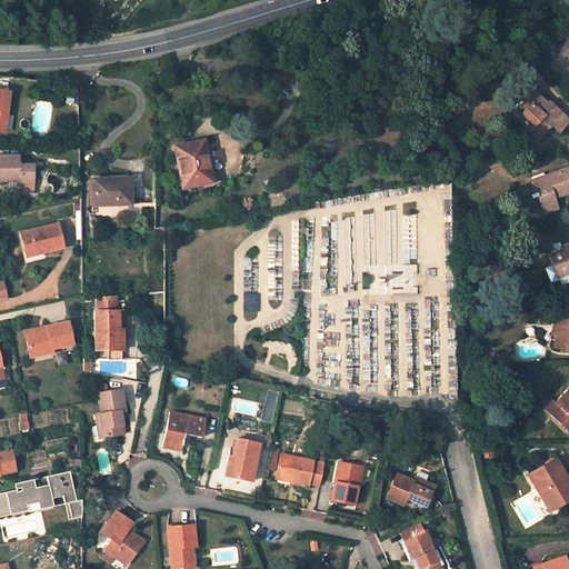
[(538,55),(550,67),(557,60),(562,65),(568,71),(568,53),(560,45),(551,55),(545,48),(538,55)]
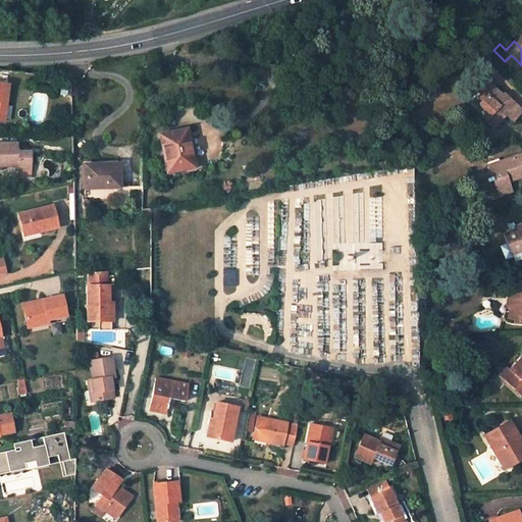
[(516,59),(511,55),(505,61),(510,66),(516,59)]
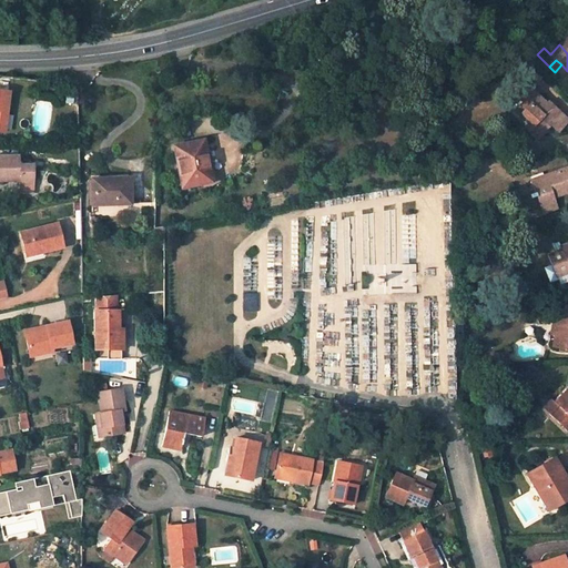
[(536,140),(549,125),(557,132),(567,122),(547,103),(546,105),(528,89),(524,85),(520,83),(518,84),(514,89),(513,90),(514,91),(519,98),(524,102),(514,112),(528,125),(525,129),(536,140)]
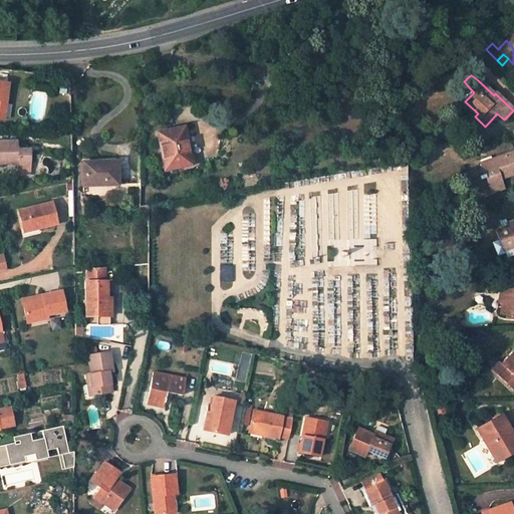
[(184,129),(158,134),(165,171),(176,168),(175,165),(191,161),(187,144),(191,143),(189,133),(185,134),(184,129)]
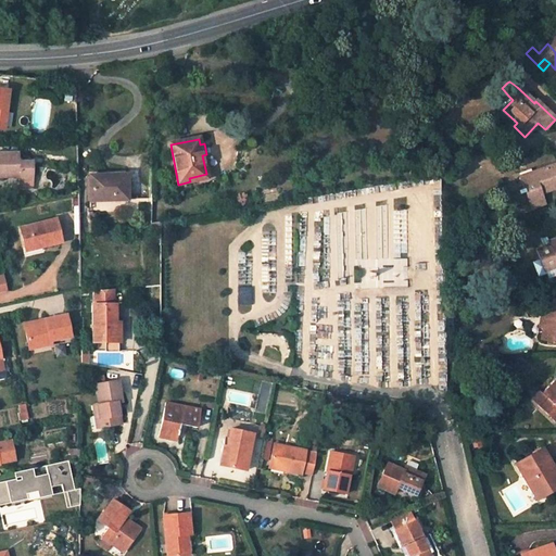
[(19,154),(0,154),(0,178),(19,178),(19,182),(27,182),(32,177),(33,176),(32,163),(19,163),(19,154)]
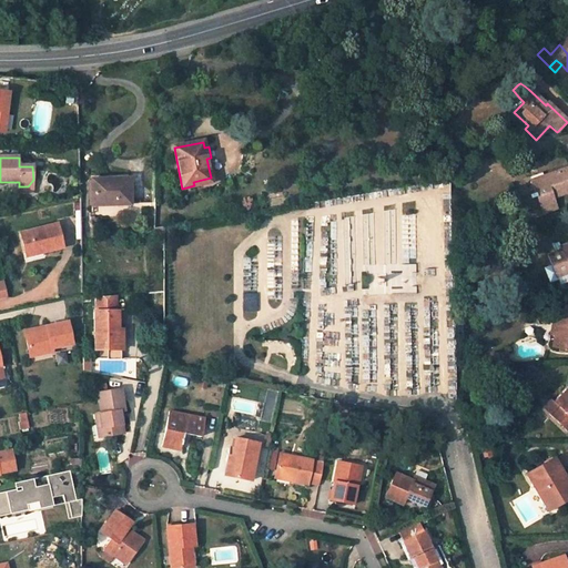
[(215,181),(211,158),(206,159),(211,178),(212,182),(215,181)]
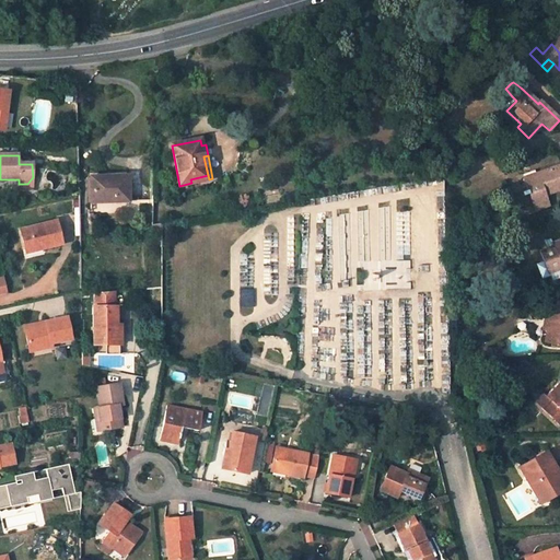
[(559,189),(559,166),(524,178),(534,210),(547,206),(544,196),(559,189)]
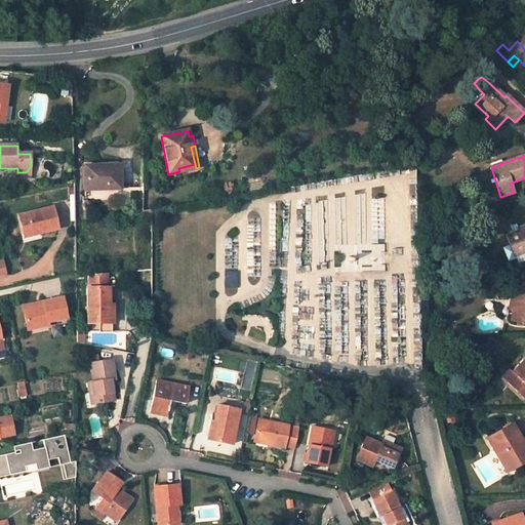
[(106,165),(85,166),(85,190),(120,189),(120,169),(111,169),(106,169),(106,165)]
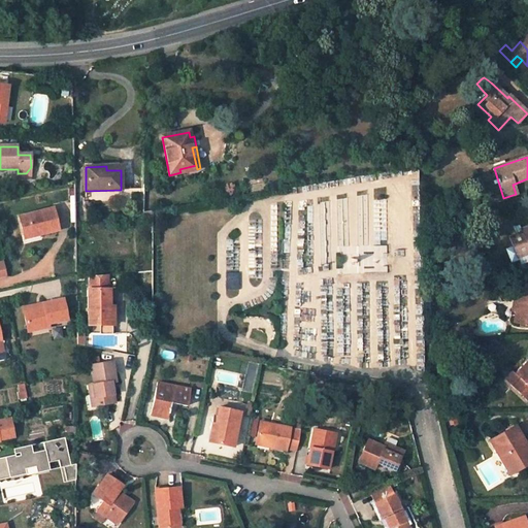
[(26,173),(18,173),(19,182),(30,180),(30,168),(26,173)]
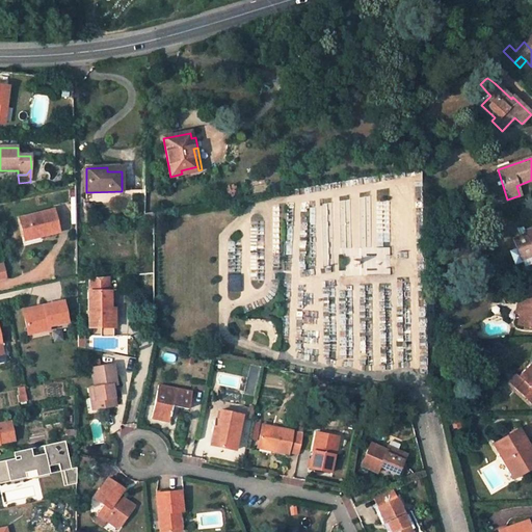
[(53,211),(20,218),(24,237),(42,233),(43,236),(59,232),(53,211)]
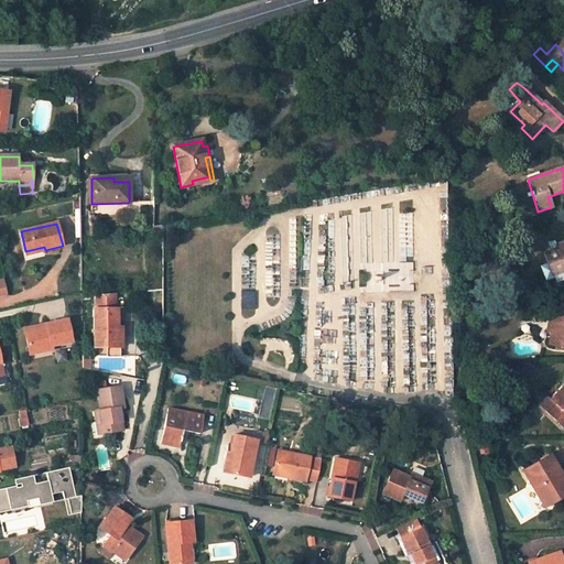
[(563,242),(556,246),(555,242),(549,246),(551,251),(544,253),(552,275),(563,270),(563,242)]
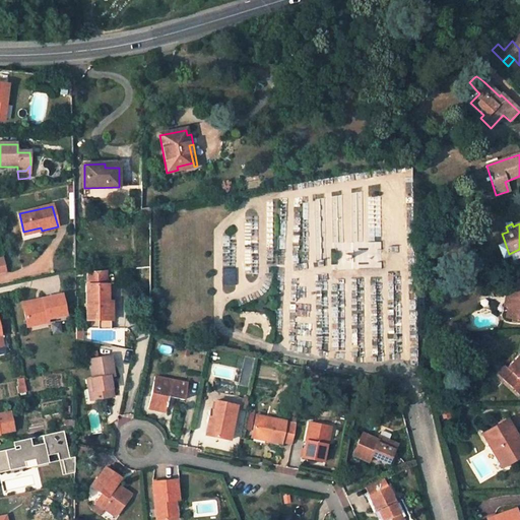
[(222,269),(223,283),(237,282),(236,268),(222,269)]
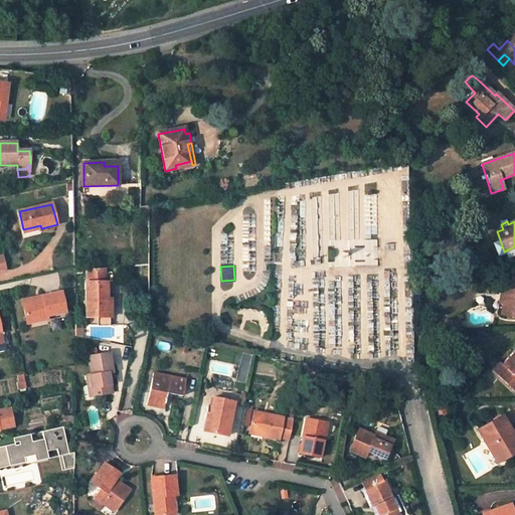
[(86,301),(86,318),(105,318),(105,301),(107,301),(108,283),(106,283),(107,269),(88,271),(87,283),(86,283),(86,301)]
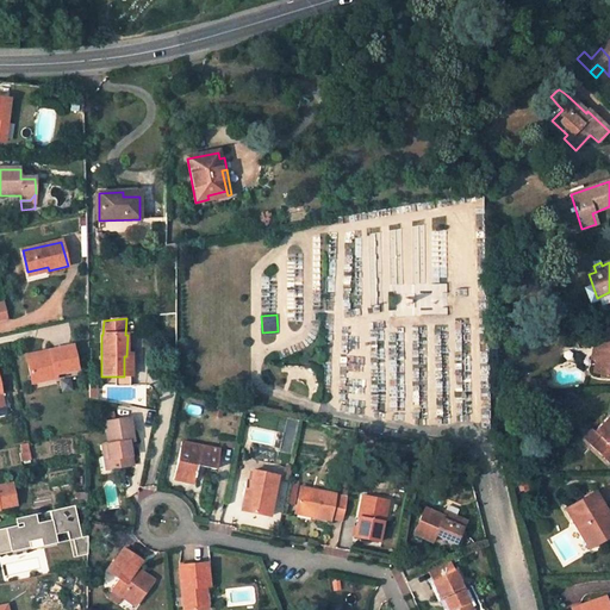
[(609,330),(603,329),(595,373),(609,375),(609,330)]
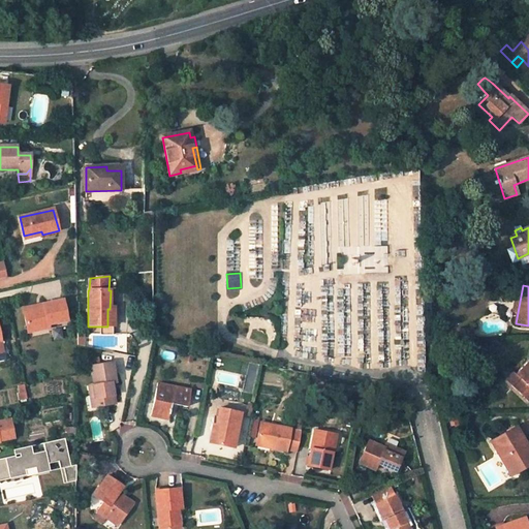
[(66,320),(63,301),(42,305),(42,309),(24,313),(28,333),(50,328),(49,324),(66,320)]
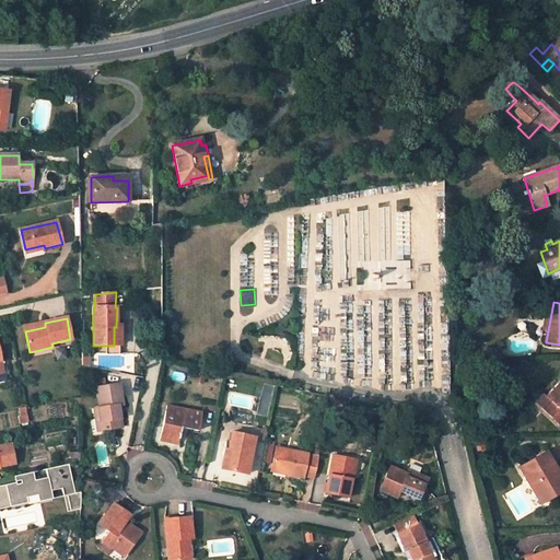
[(500,351),(485,351),(486,361),(501,361),(500,351)]
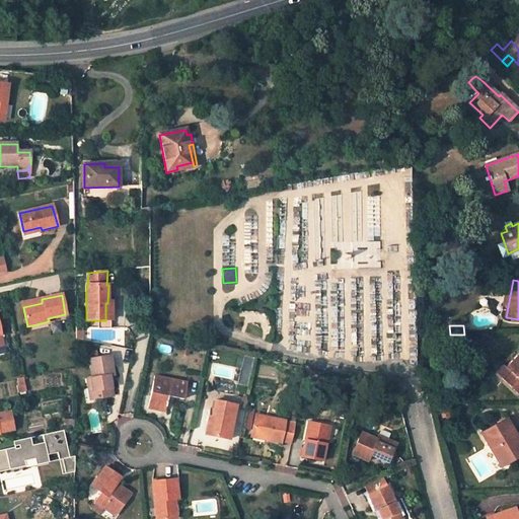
[(518,356),(507,369),(510,371),(503,378),(516,390),(518,386),(518,356)]
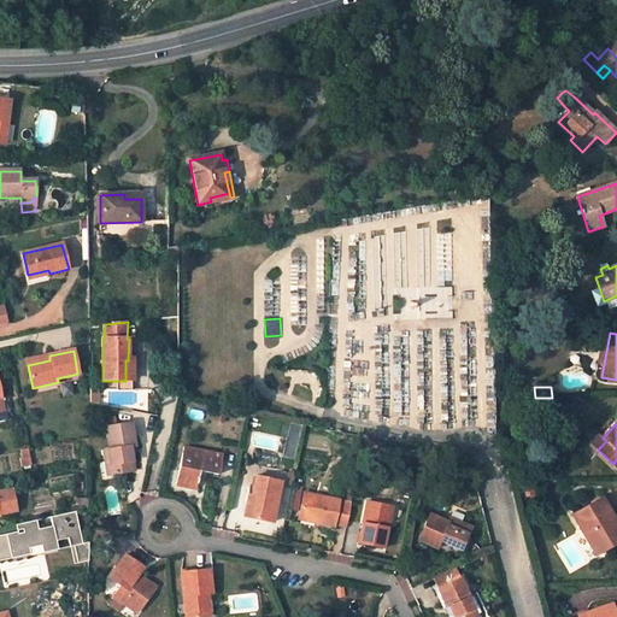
[(130,457),(129,450),(134,448),(133,438),(130,425),(105,429),(109,451),(103,453),(105,463),(109,463),(111,476),(133,472),(130,457)]
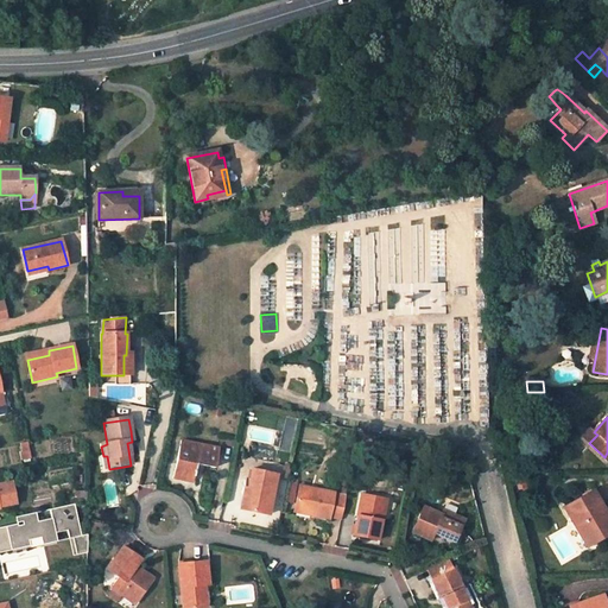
[(182,442),(173,477),(176,481),(185,482),(195,479),(197,466),(216,470),(220,449),(182,442)]
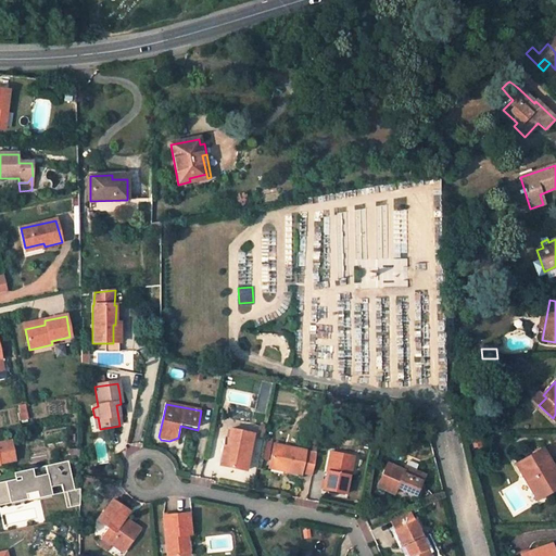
[(253,434),(230,430),(226,449),(229,450),(226,467),(247,471),(253,434)]
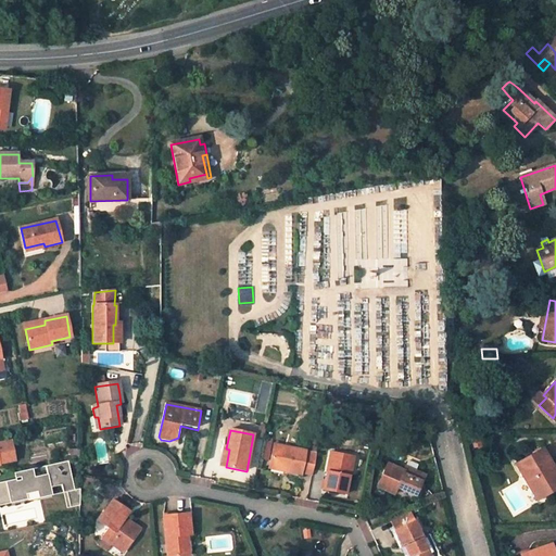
[(0,464),(15,462),(11,441),(0,443),(0,464)]
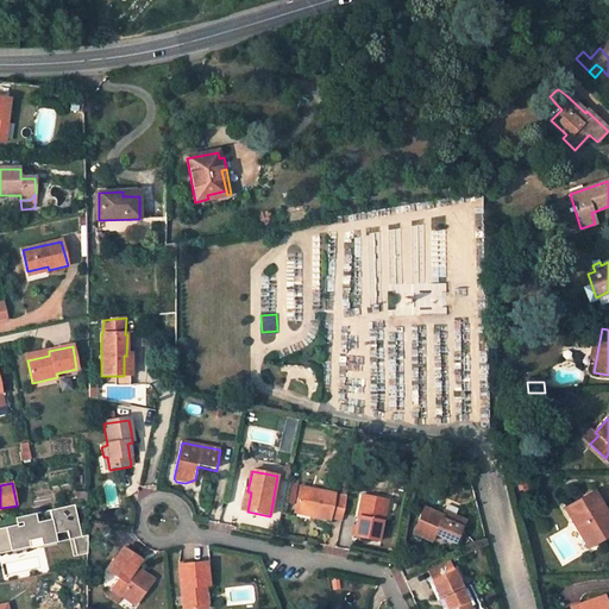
[(346,497),(300,488),(295,509),(312,513),(311,516),(330,520),(330,519),(341,521),(346,497)]
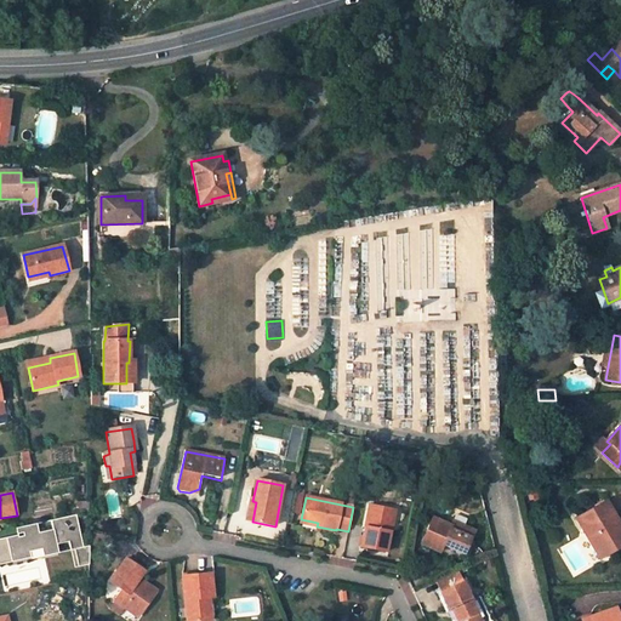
[(252,501),(250,500),(245,520),(252,522),(256,502),(252,501)]
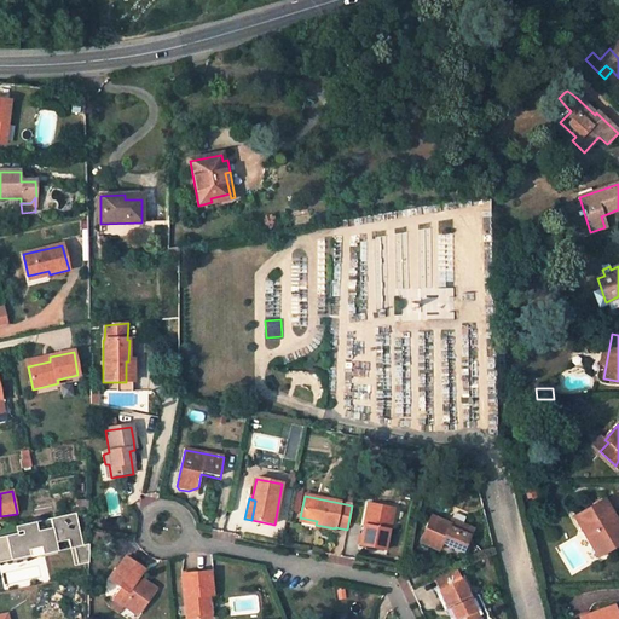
[(618,527),(603,501),(574,518),(599,557),(618,544),(618,531),(618,530),(618,528),(618,527)]
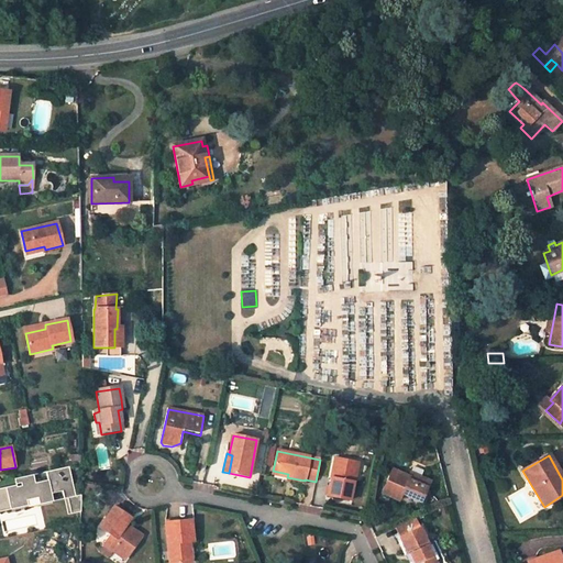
[(353,462),(334,459),(327,496),(350,500),(353,482),(350,481),(353,462)]
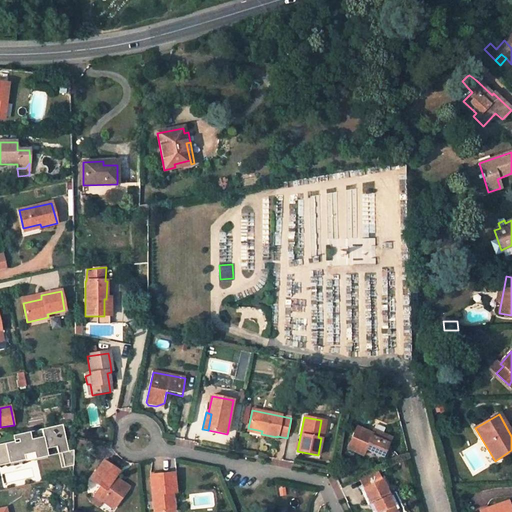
[(49,456),(47,449),(57,447),(58,454),(61,453),(69,451),(63,424),(21,434),(22,441),(15,443),(15,441),(0,444),(0,465),(10,463),(9,458),(34,453),(36,459),(49,456)]
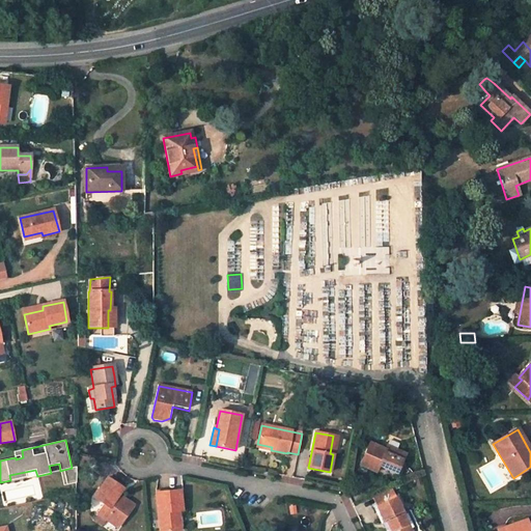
[(385,450),(369,443),(360,465),(375,472),(379,466),(397,473),(404,454),(387,446),(385,450)]
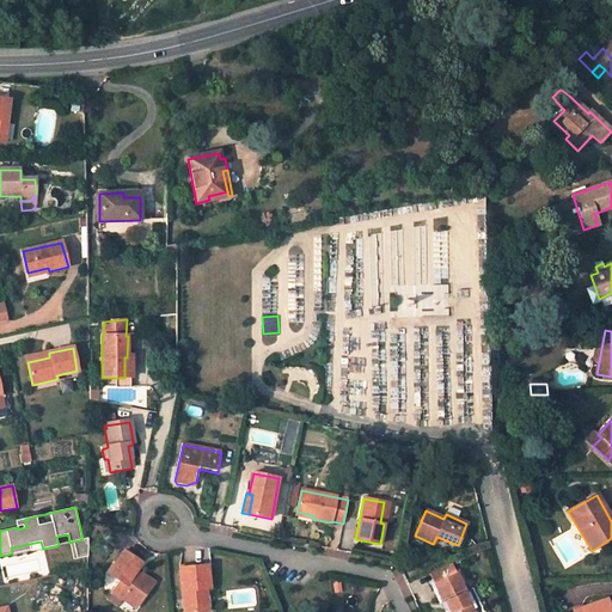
[(104,539),(106,530),(89,526),(89,536),(104,539)]
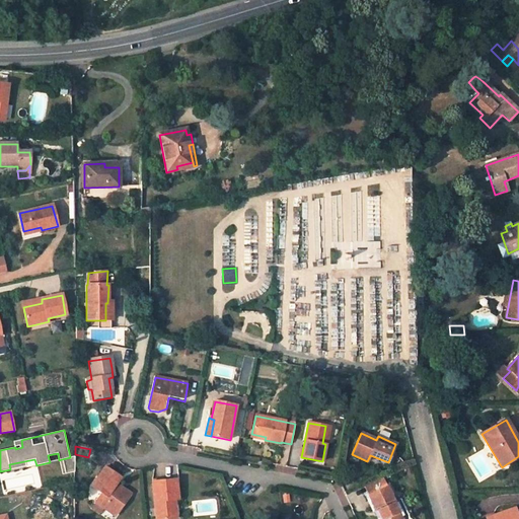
[(75,471),(75,456),(70,457),(62,459),(65,473),(75,471)]
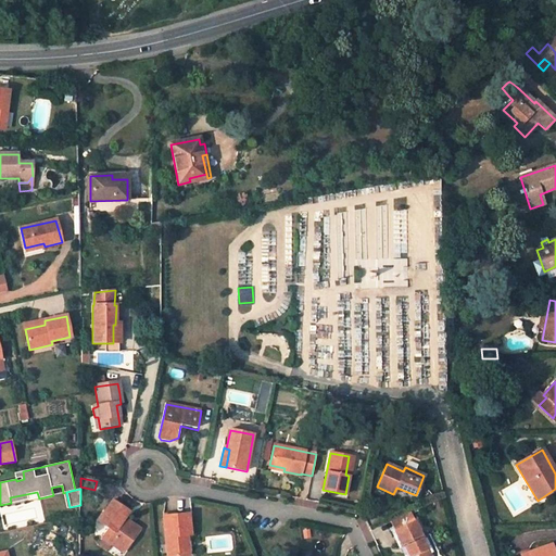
[(128,512),(112,500),(98,520),(109,528),(103,538),(112,544),(114,541),(126,550),(140,529),(127,521),(126,523),(122,520),(124,518),(128,512)]
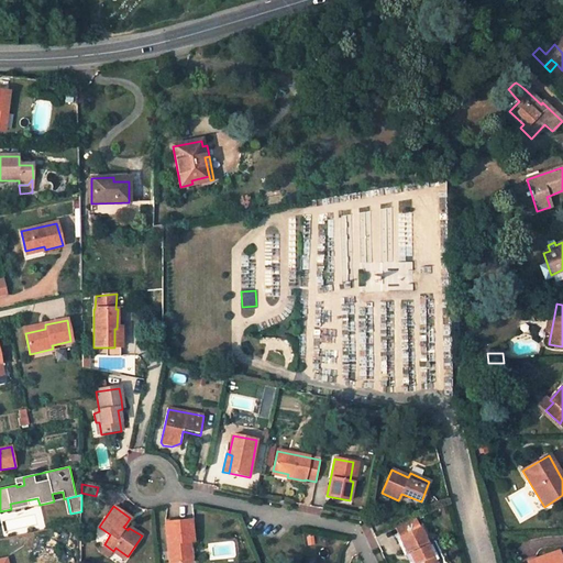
[(168,562),(183,562),(187,562),(185,542),(189,542),(192,541),(190,520),(165,522),(168,562)]
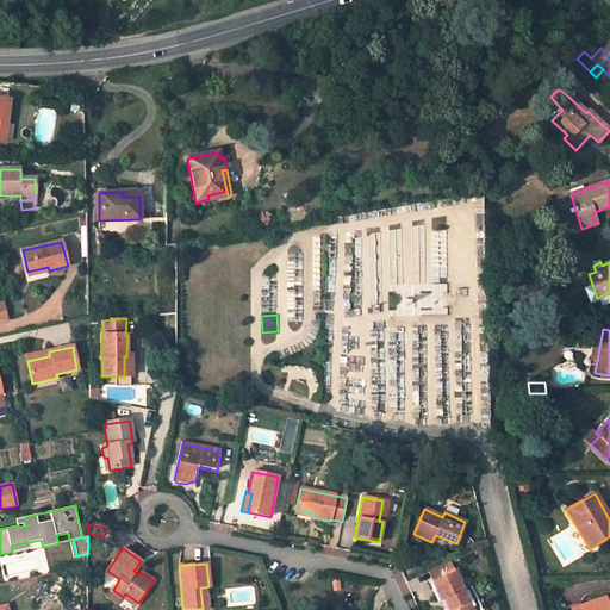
[(433,583),(455,572),(452,564),(429,574),(433,583)]
